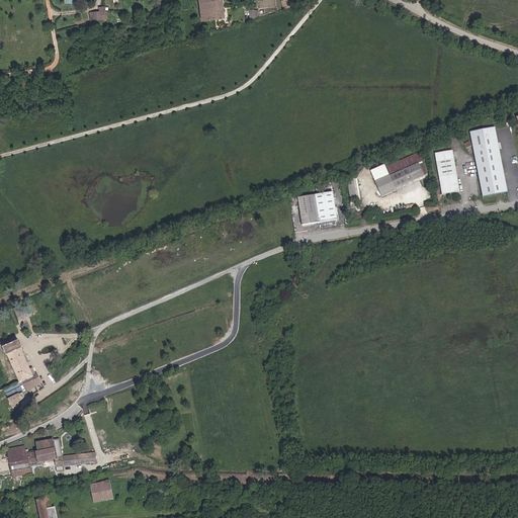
[(216,0),(200,2),(201,10),(224,7),(223,0),(216,0)]
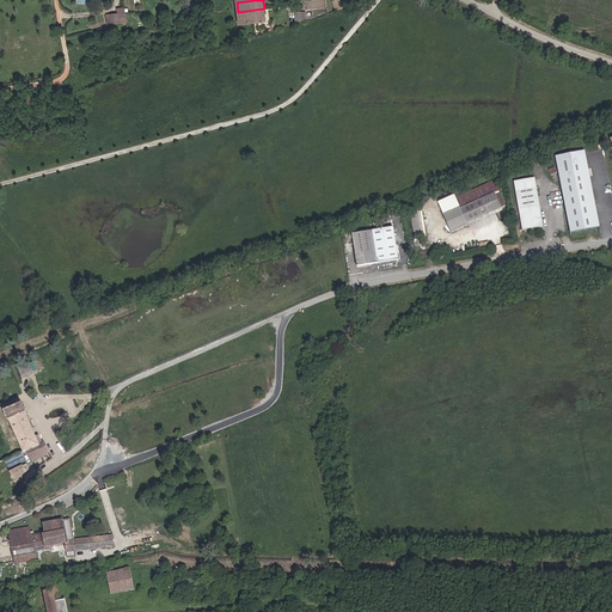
[(117,12),(105,13),(106,24),(127,23),(126,7),(117,7),(117,12)]
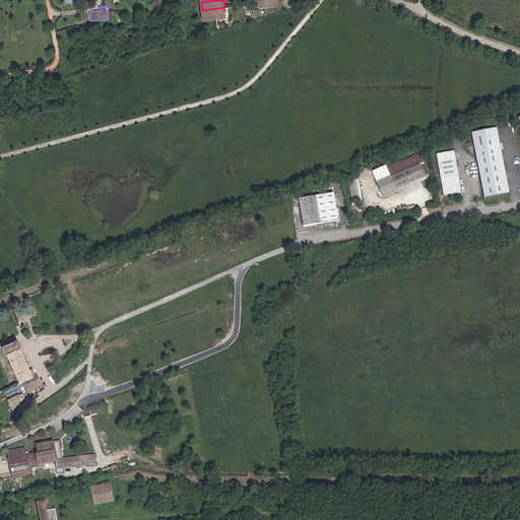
[(224,7),(202,10),(204,22),(226,19),(224,7)]
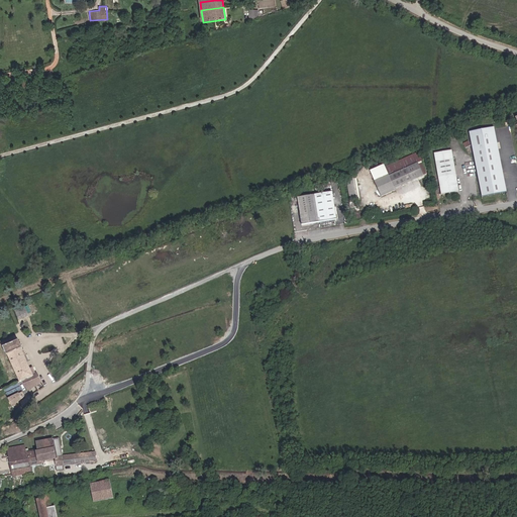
[(469,133),(482,197),(507,192),(494,128),(469,133)]
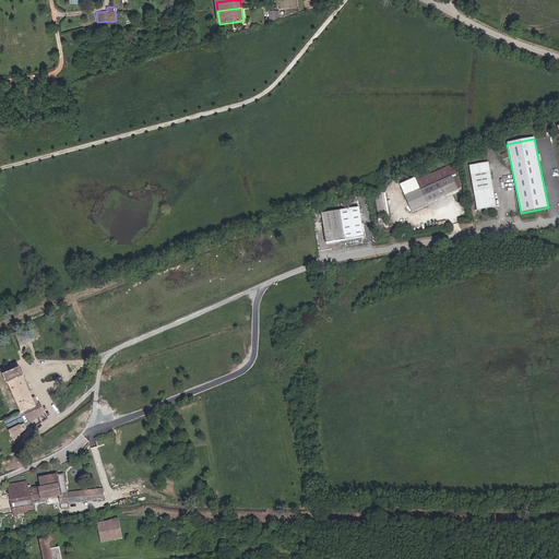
[(496,207),(488,163),(470,166),(477,211),(496,207)]
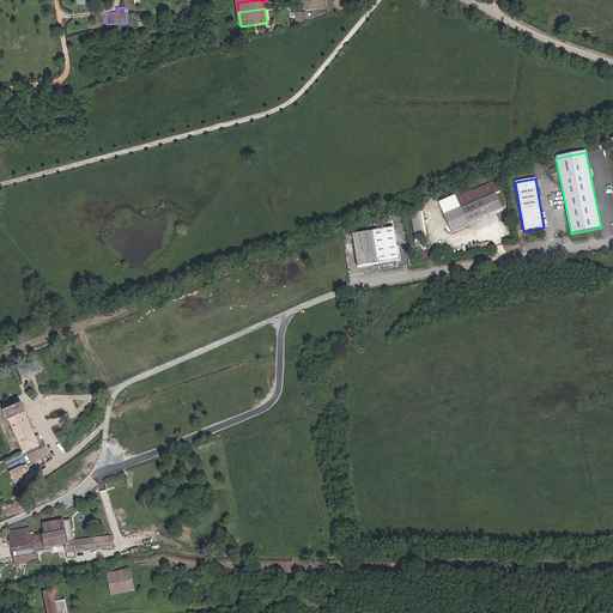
[(489,183),(475,190),(480,200),(495,194),(489,183)]
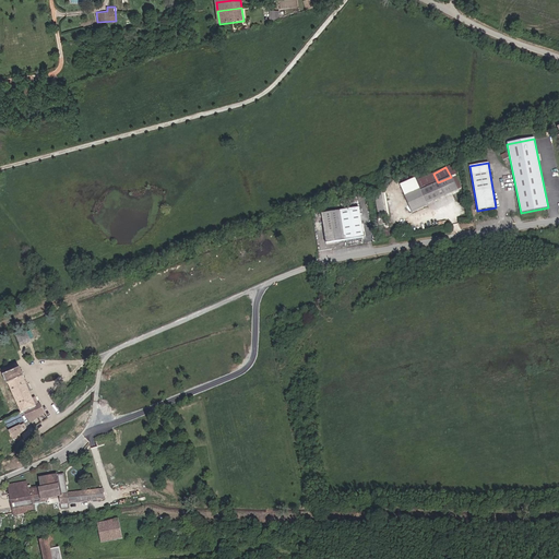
[(419,188),(420,190),(438,182),(433,174),(416,181),(419,188)]
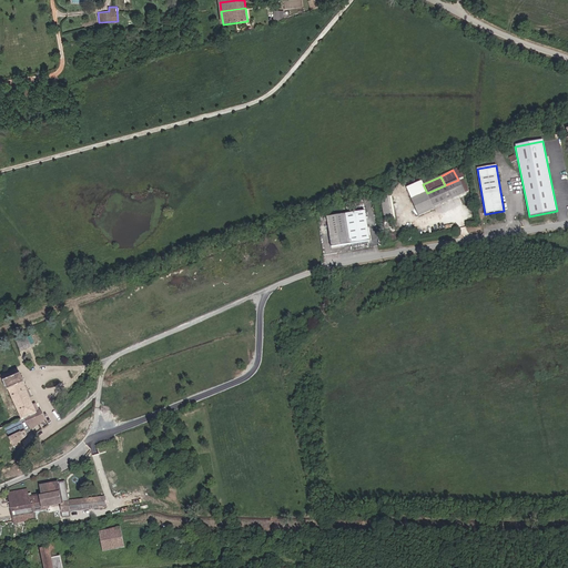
[(445,185),(427,193),(433,206),(464,193),(458,180),(445,185)]
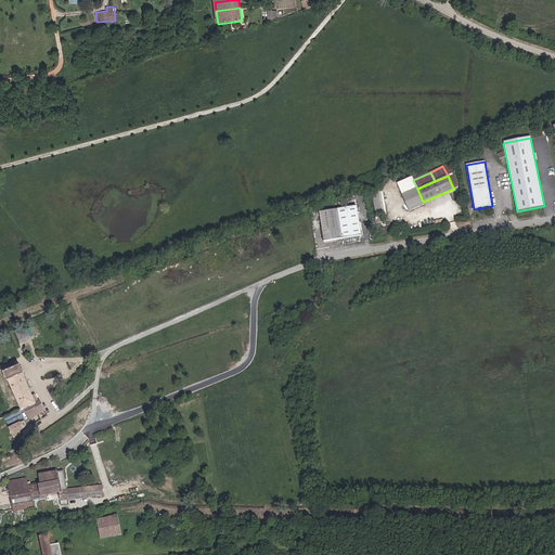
[(417,189),(416,186),(401,193),(409,210),(424,204),(423,202),(417,189)]
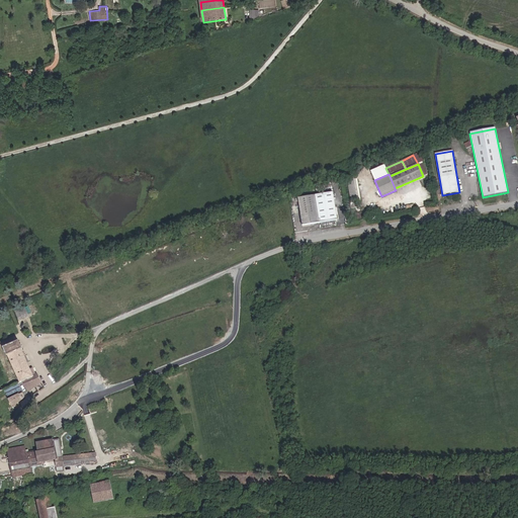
[(357,202),(353,180),(347,181),(351,203),(357,202)]
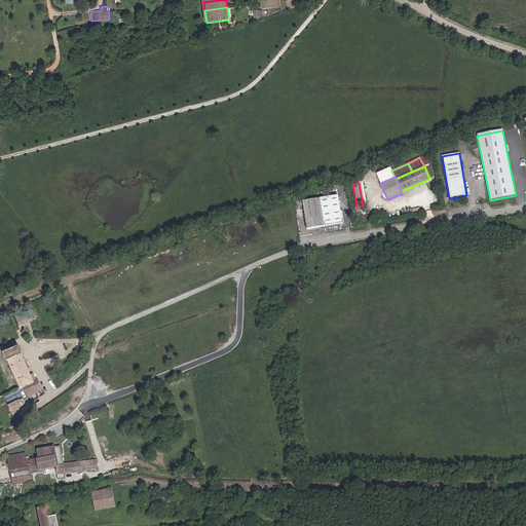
[(338,196),(321,199),(302,202),(306,229),(325,226),(342,223),(338,196)]
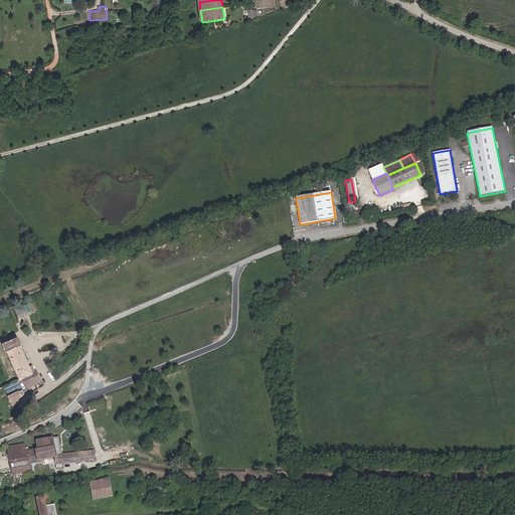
[(24,305),(14,309),(18,318),(28,314),(24,305)]
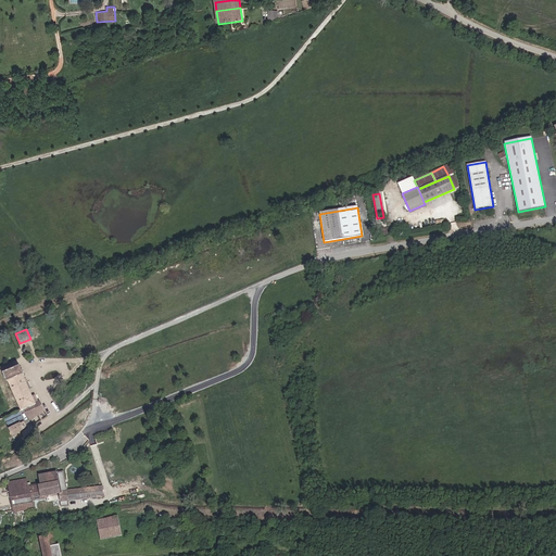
[(8,380),(20,409),(35,403),(32,395),(20,366),(3,374),(7,381),(8,380)]
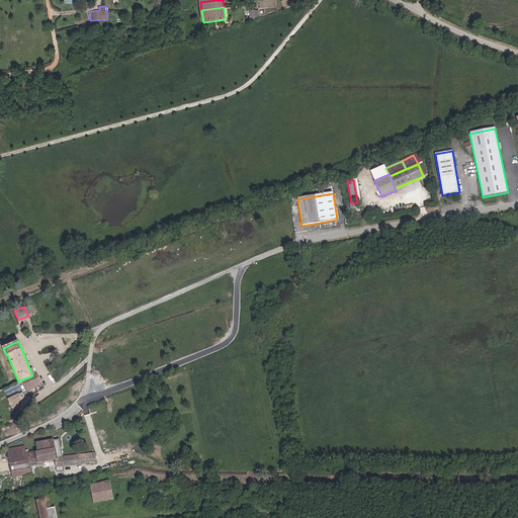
[(21,400),(20,398),(18,395),(8,400),(9,402),(10,406),(17,403),(21,400)]
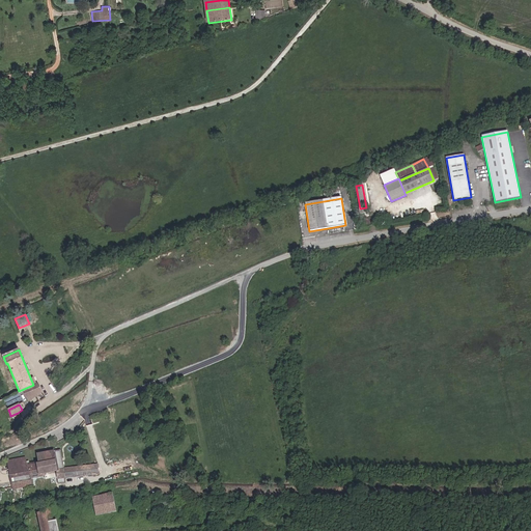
[(38,478),(39,484),(58,481),(59,483),(66,483),(66,479),(100,474),(98,465),(64,470),(61,449),(53,451),(42,453),(43,463),(36,465),(28,467),(25,468),(26,475),(37,474),(38,478)]
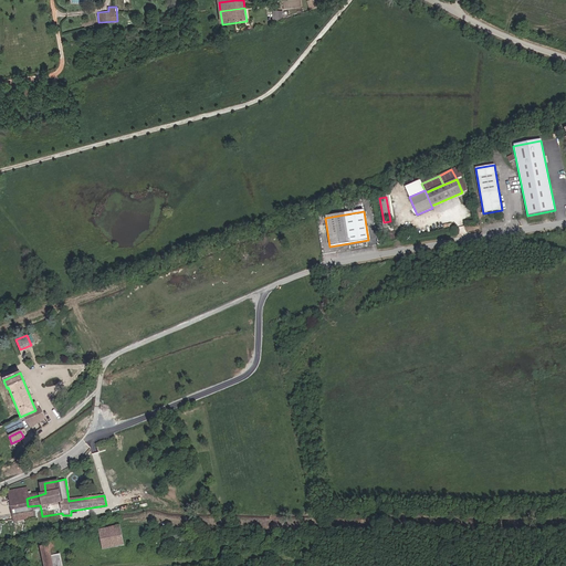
[(39,495),(39,494),(31,495),(30,491),(10,493),(13,509),(28,506),(27,499),(30,498),(39,495)]
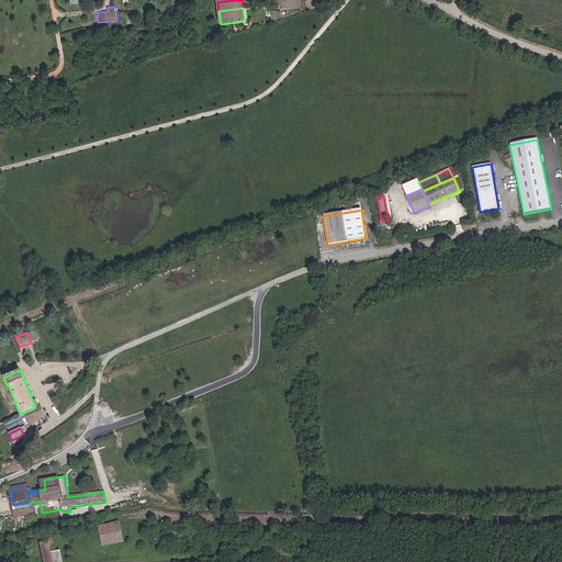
[(0,496),(0,515),(10,515),(9,496),(0,496)]
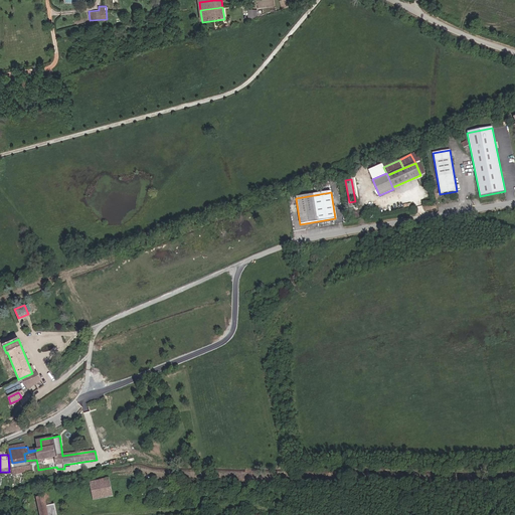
[(12,463),(13,468),(37,464),(36,460),(25,461),(12,463)]
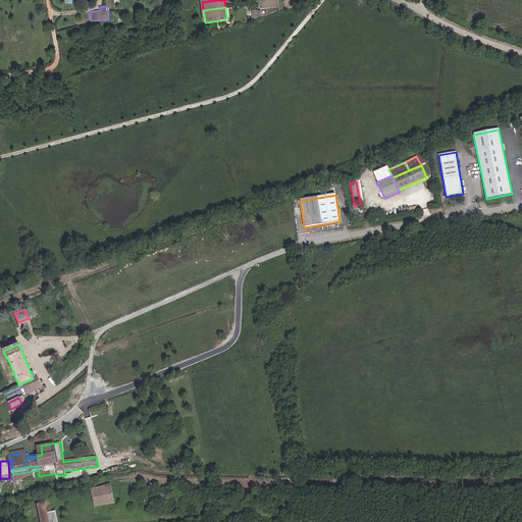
[(38,470),(13,474),(14,480),(39,476),(38,470)]
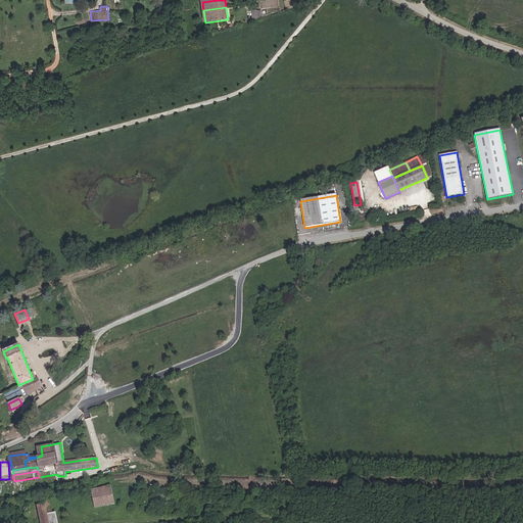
[(112,486),(92,490),(95,507),(114,504),(112,486)]
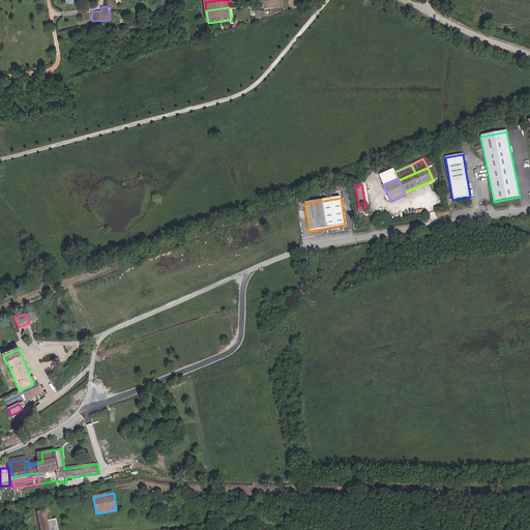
[(58,529),(59,528),(57,520),(54,521),(51,505),(47,506),(47,510),(39,512),(42,529),(58,529)]
